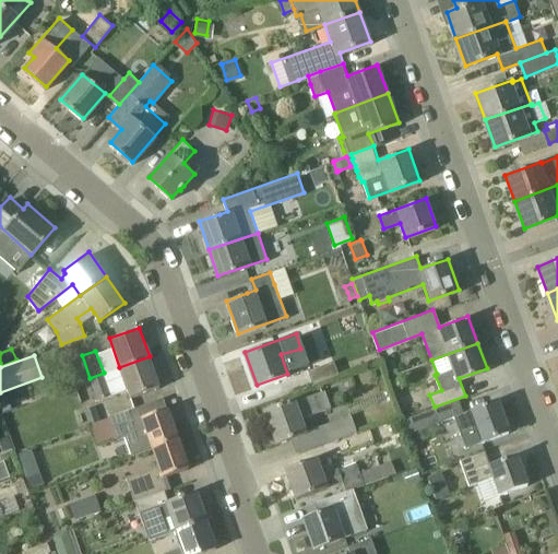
[(130,396),(159,386),(150,356),(119,367),(130,396)]
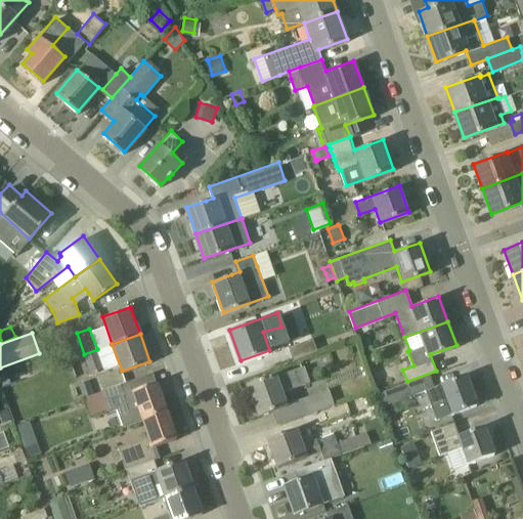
[(293,359),(317,351),(313,337),(289,346),(293,359)]
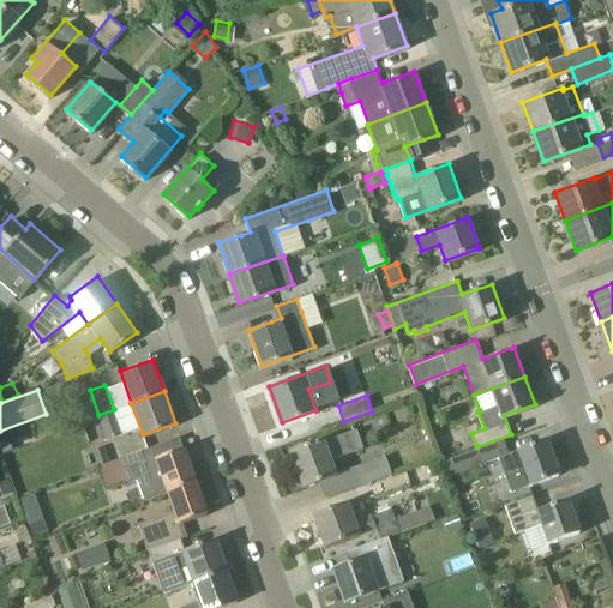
[(106,437),(121,431),(114,409),(98,415),(106,437)]
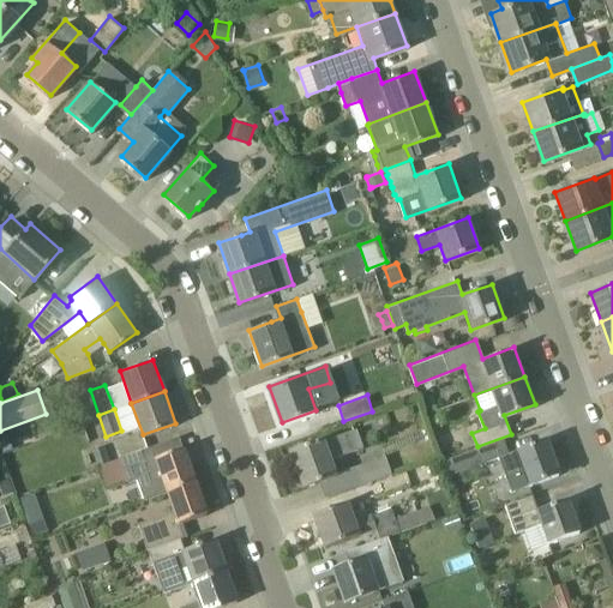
[(331,457),(362,446),(356,426),(292,449),(304,486),(337,474),(331,457)]
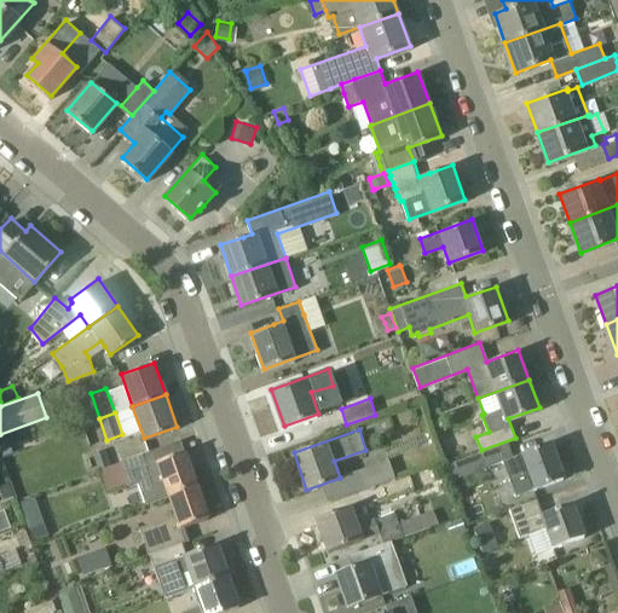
[(508,441),(515,439),(515,438),(481,450),(486,466),(502,460),(513,456),(508,441)]
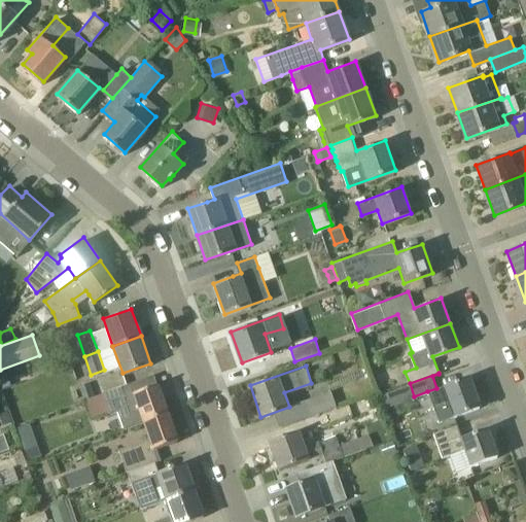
[(427,391),(433,408),(439,420),(480,406),(468,376),(442,386),(436,388),(427,391)]
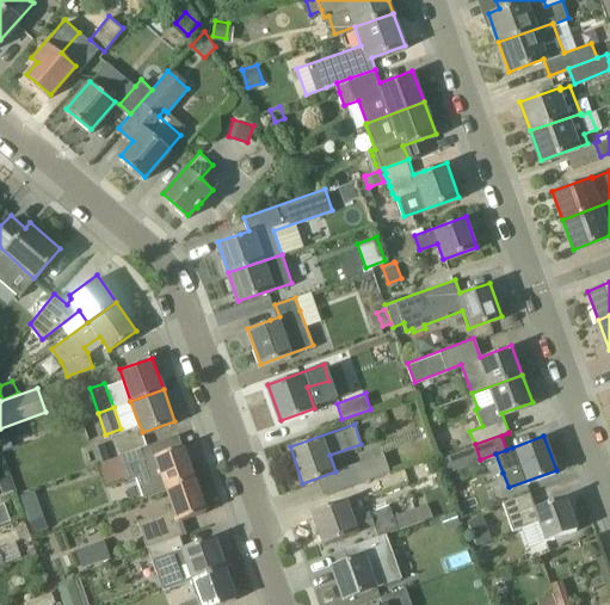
[(104,440),(92,445),(97,460),(108,456),(110,455),(104,440)]
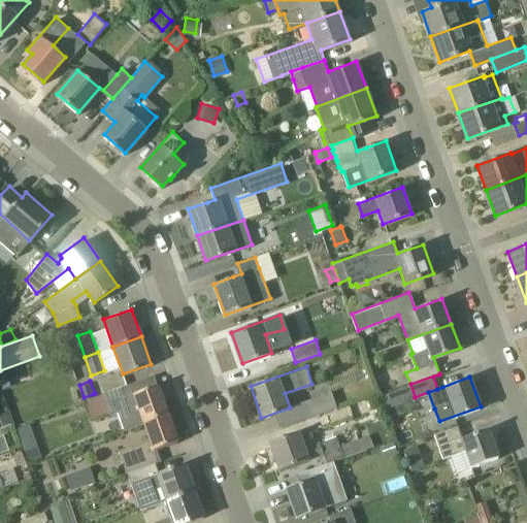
[(158,384),(138,391),(134,393),(130,382),(84,398),(84,400),(72,404),(74,411),(89,405),(97,415),(98,418),(136,403),(142,422),(168,413),(158,384)]
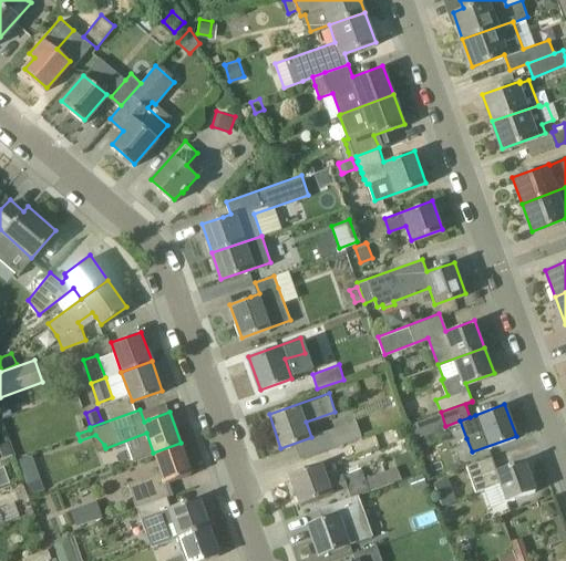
[(356,419),(327,429),(332,446),(361,435),(356,419)]
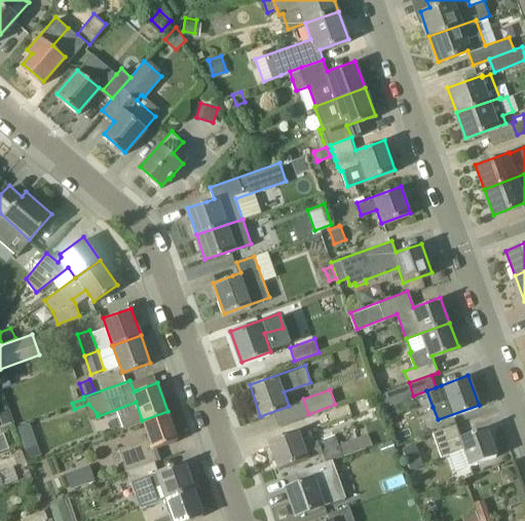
[(0,410),(0,413),(3,422),(12,419),(8,408),(0,410)]
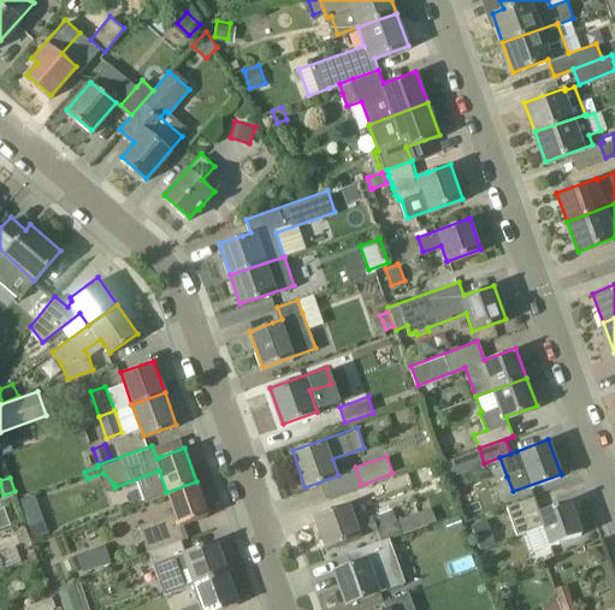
[(181,523),(207,514),(196,481),(166,492),(173,511),(140,523),(149,550),(182,538),(184,537),(181,523)]
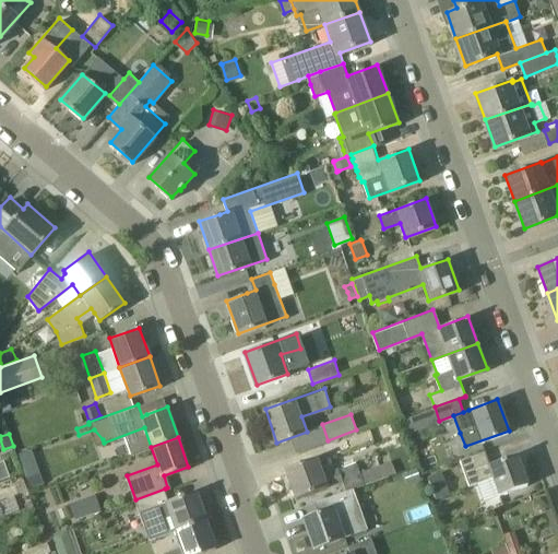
[(517,454),(489,463),(485,449),(460,459),(470,483),(491,475),(499,493),(527,483),(517,454)]
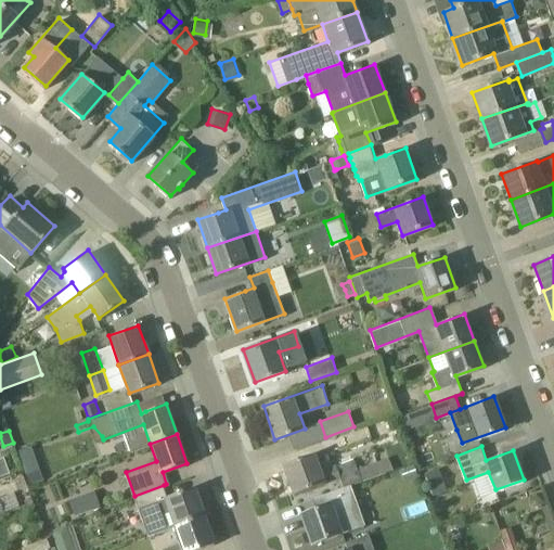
[(342,476),(344,485),(382,472),(377,460),(358,468),(355,458),(321,469),(316,452),(284,463),(295,494),(316,486),(342,476)]
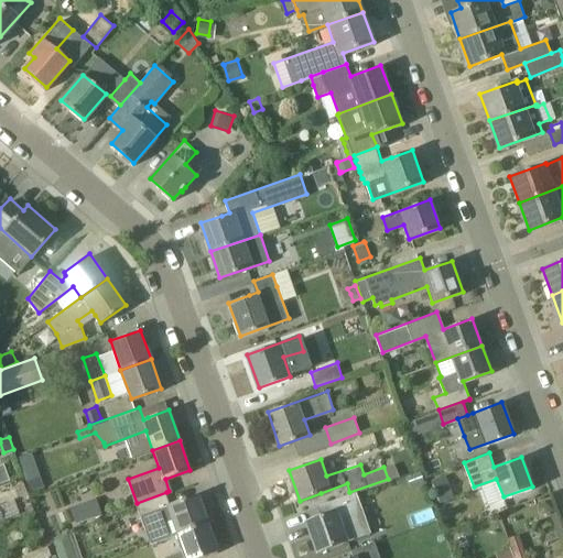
[(40,474),(36,462),(22,467),(26,479),(40,474)]
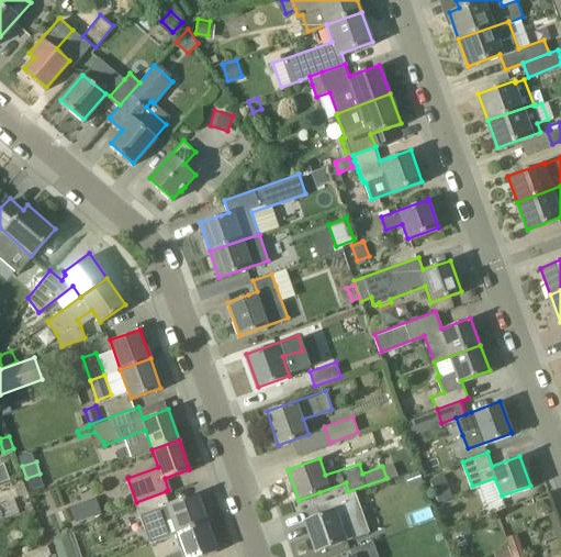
[(410,482),(423,478),(419,468),(406,472),(410,482)]
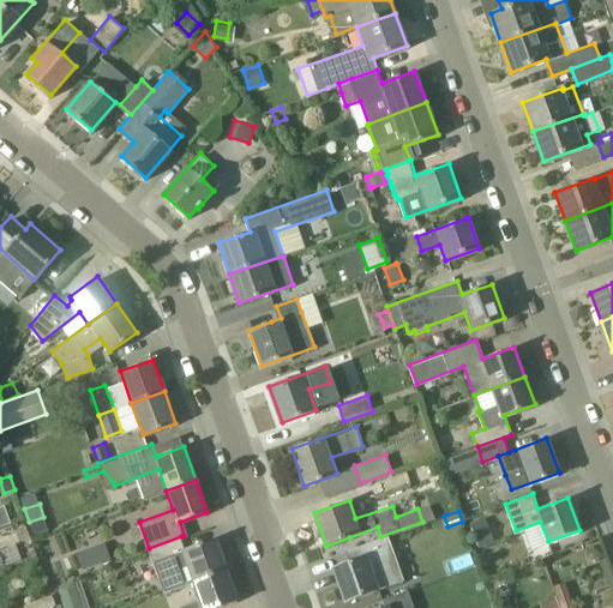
[(470,522),(479,546),(494,540),(486,516),(470,522)]
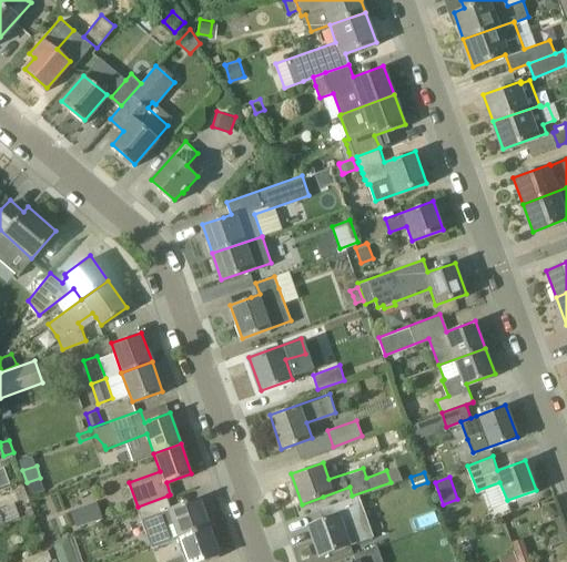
[(309,524),(320,554),(351,543),(345,528),(380,515),(374,501),(382,499),(383,502),(387,501),(386,498),(400,493),(396,481),(394,482),(394,481),(391,482),(352,496),(334,502),(337,513),(309,524)]
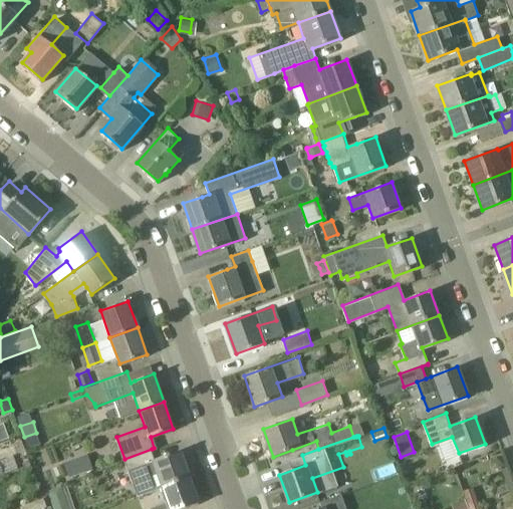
[(190,476),(181,450),(156,459),(152,449),(124,459),(137,494),(161,486),(190,476)]
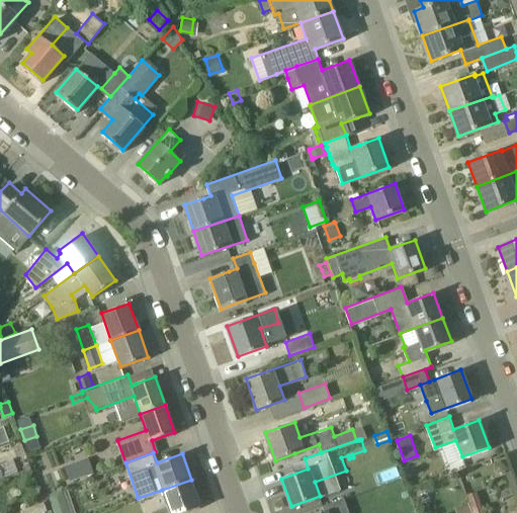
[(81,475),(76,459),(65,463),(70,479),(81,475)]
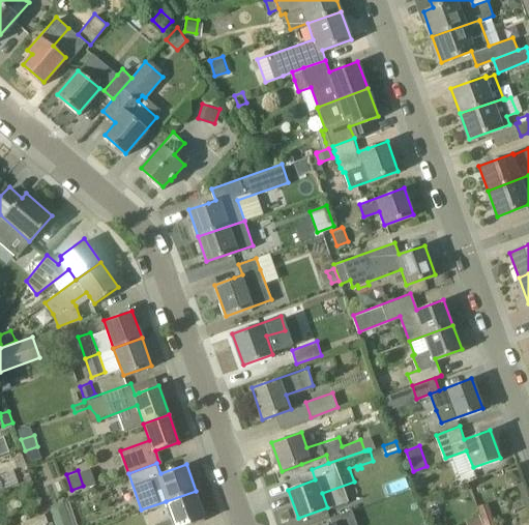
[(156,524),(182,524),(205,517),(196,491),(166,501),(171,517),(156,522),(156,524)]
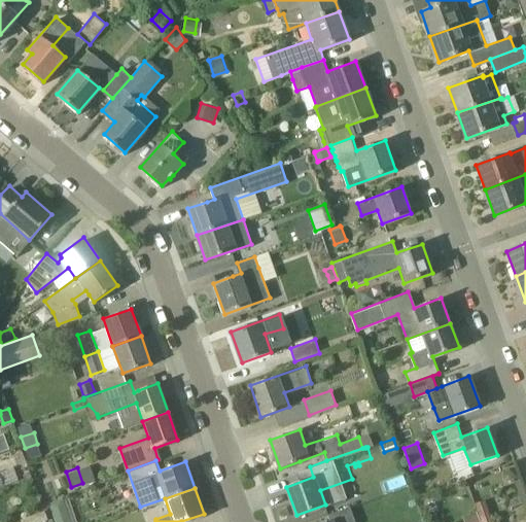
[(354,521),(350,506),(328,513),(330,521),(354,521)]
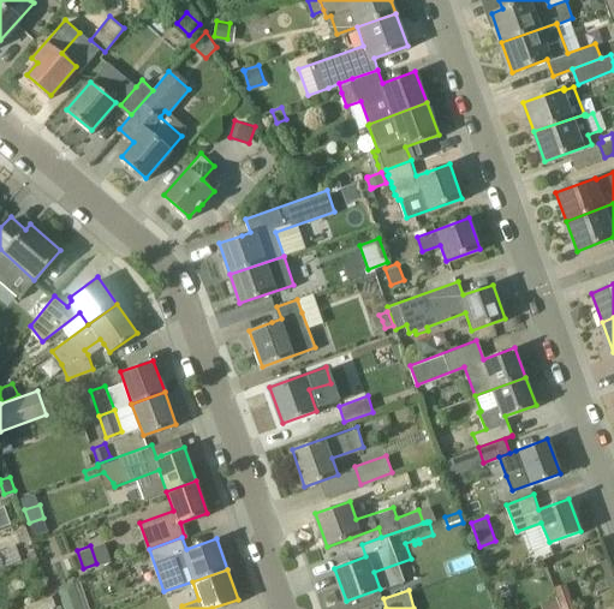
[(55,605),(57,605),(52,593),(24,604),(27,608),(46,608),(51,608),(52,608),(54,608),(53,607),(55,605)]
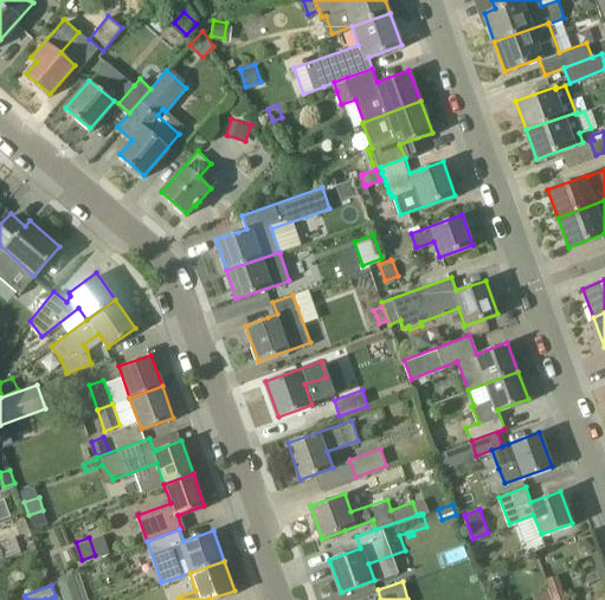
[(548,599),(553,599),(548,586),(532,592),(535,599),(548,599)]
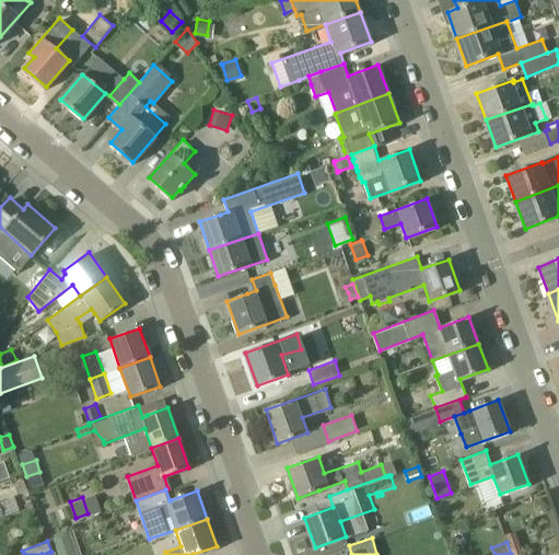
[(76,554),(72,545),(58,551),(59,554),(76,554)]
